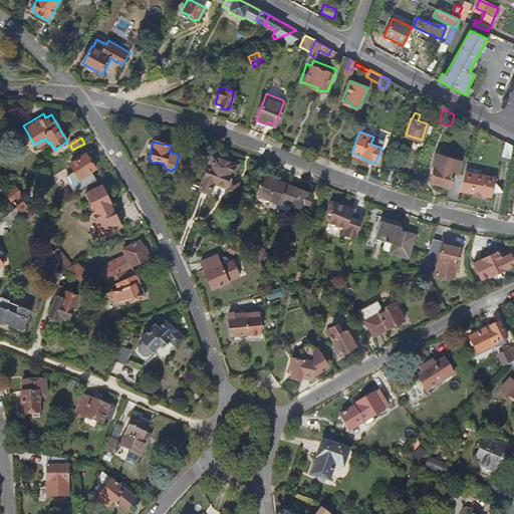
[(511,159),(513,151),(513,147),(513,146),(507,143),(501,154),(511,159)]
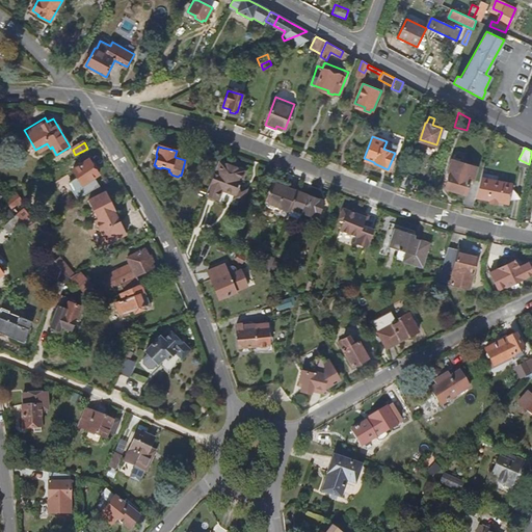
[(473,178),(476,165),(452,158),(448,170),(450,171),(445,187),(464,193),(469,177),(473,178)]
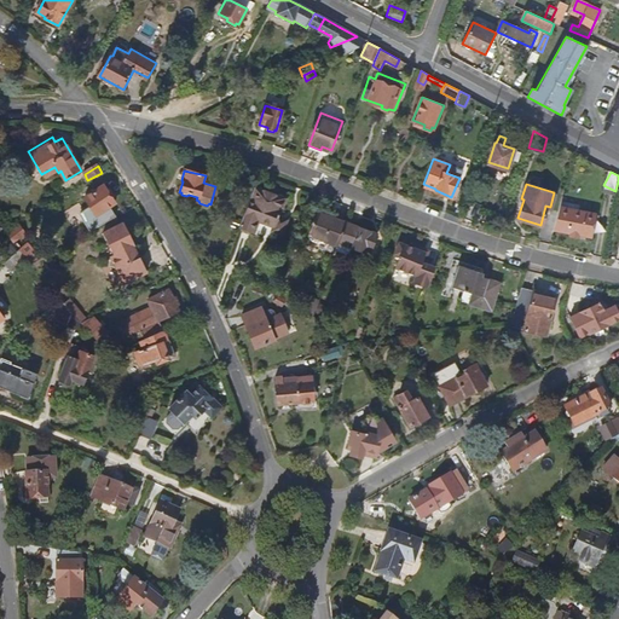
[(105,186),(86,198),(93,208),(88,212),(92,217),(94,217),(98,215),(99,214),(116,203),(105,186)]
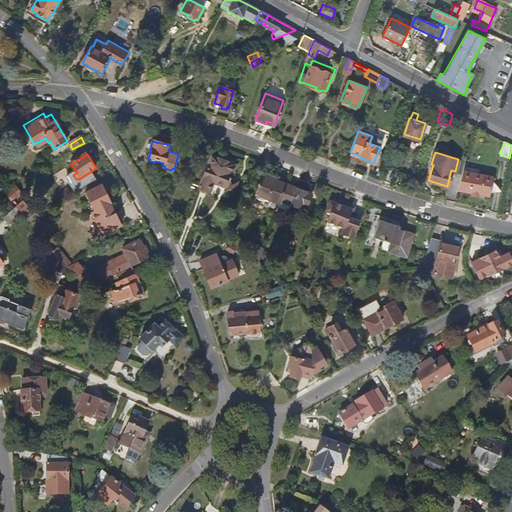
[(231,183),(237,165),(211,155),(200,186),(199,188),(211,193),(216,182),(228,187),(227,191),(235,194),(238,186),(231,183)]
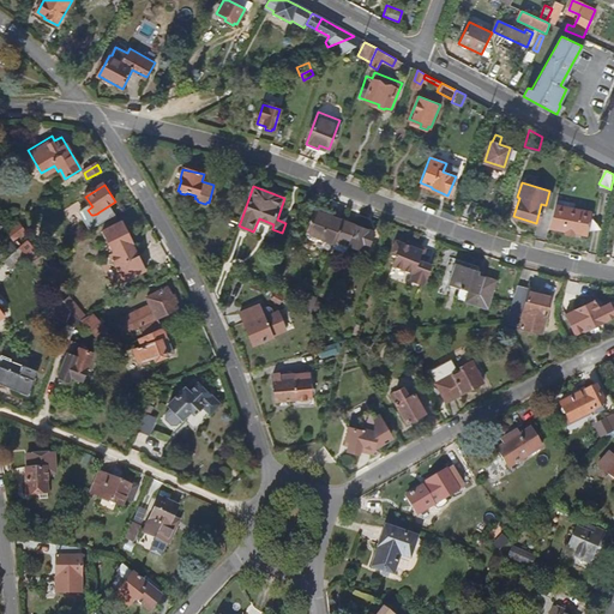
[(585,235),(591,211),(581,208),(582,202),(572,199),(570,206),(555,203),(548,227),(573,233),(573,235),(582,236),(582,234),(585,235)]
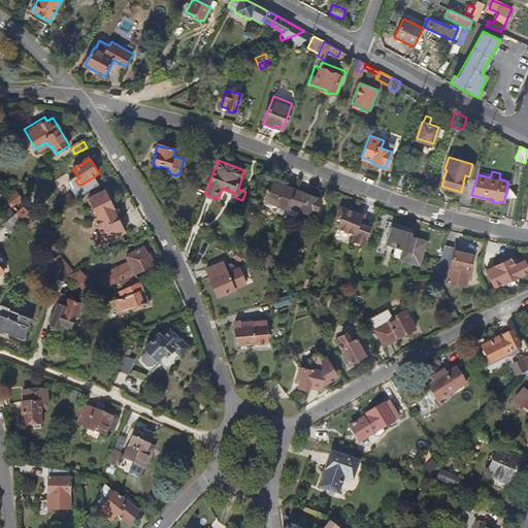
[(289,206),(296,189),(270,179),(263,198),(289,208),(289,206)]
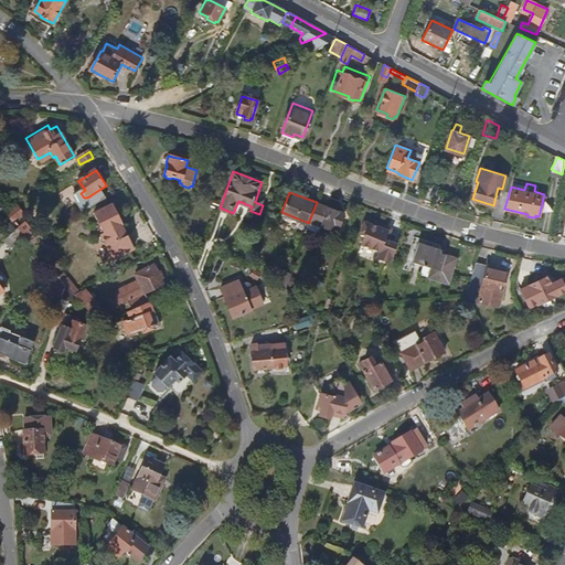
[(128,238),(110,196),(91,206),(103,235),(112,231),(117,243),(128,238)]
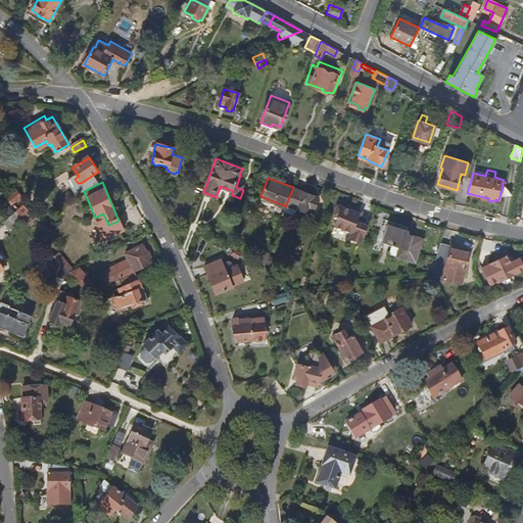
[(313,215),(320,197),(293,187),(286,204),(288,205),(297,208),(300,209),(300,211),(304,214),(306,212),(313,215)]
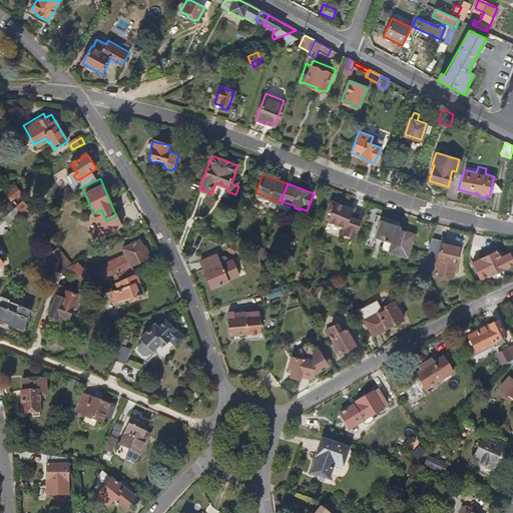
[(8,193),(13,200),(22,193),(17,186),(8,193)]
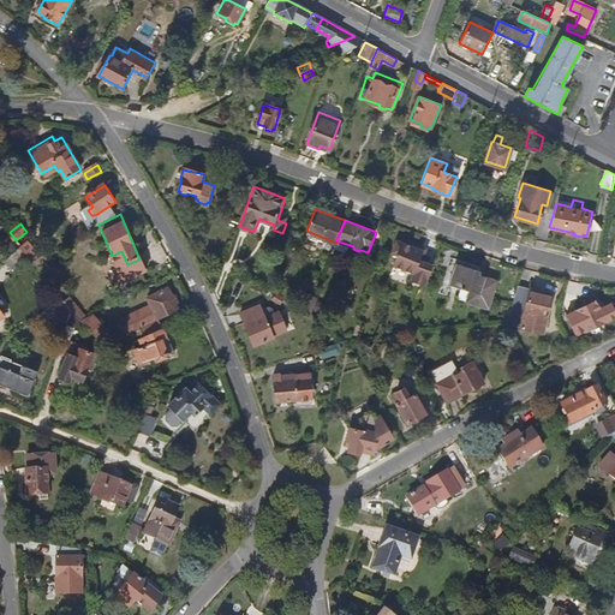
[(35,248),(30,240),(21,248),(31,262),(39,257),(33,250),(35,248)]
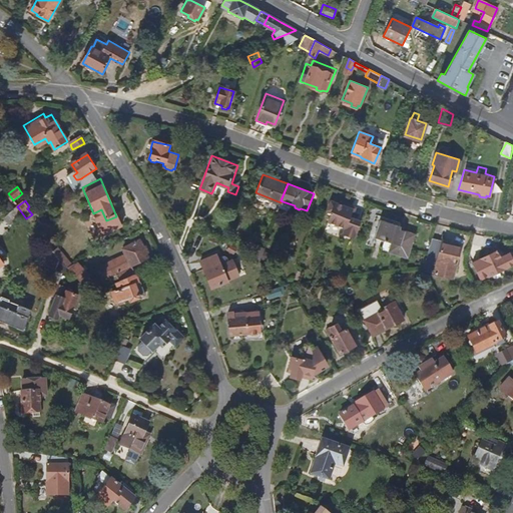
[(289,210),(292,204),(283,201),(280,207),(289,210)]
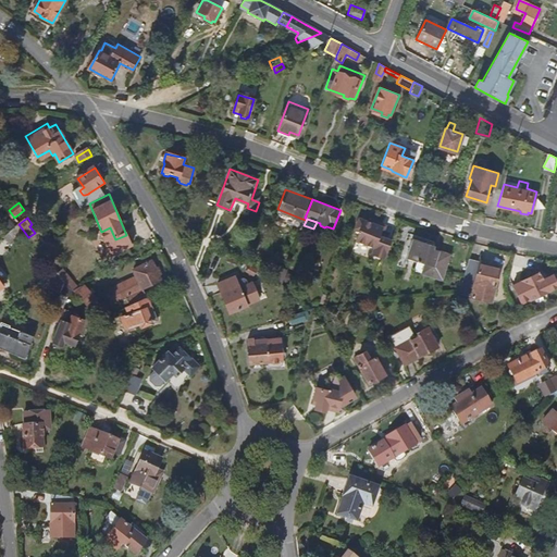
[(392,238),(378,233),(381,224),(375,222),(374,224),(358,219),(355,227),(359,230),(356,240),(372,246),(372,247),(386,254),(392,238)]
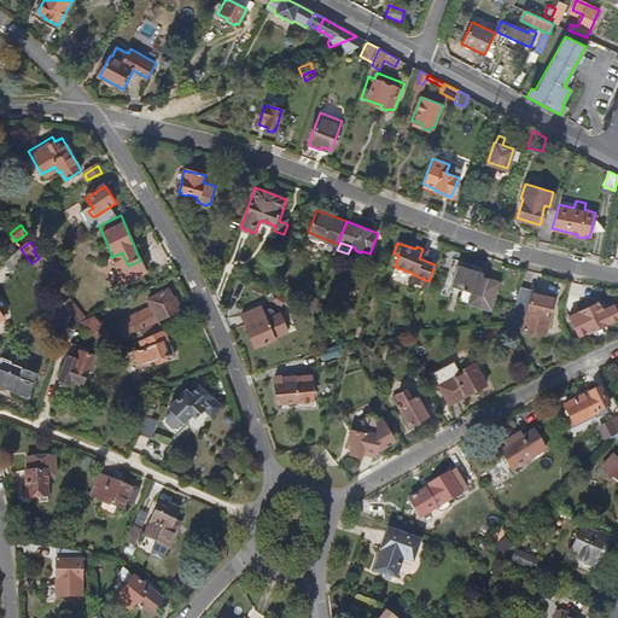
[(13,270),(27,258),(18,249),(5,262),(13,270)]
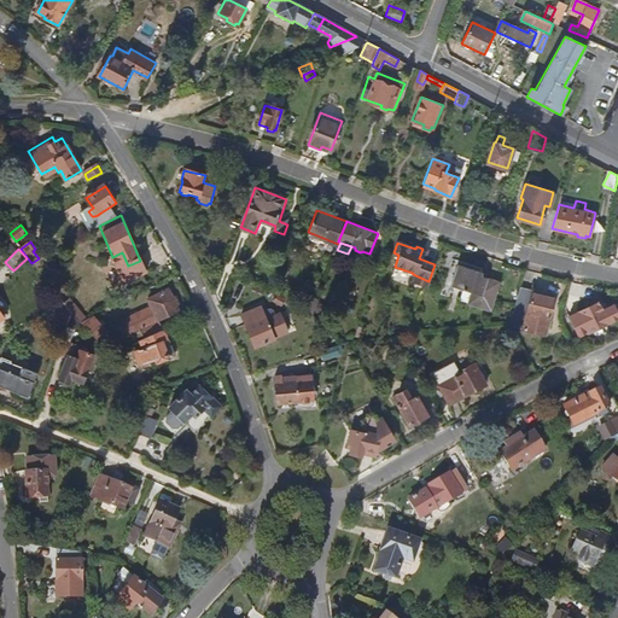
[(488,309),(499,283),(481,275),(482,273),(478,272),(479,270),(472,267),(472,269),(458,264),(450,283),(471,291),(467,302),(488,309)]
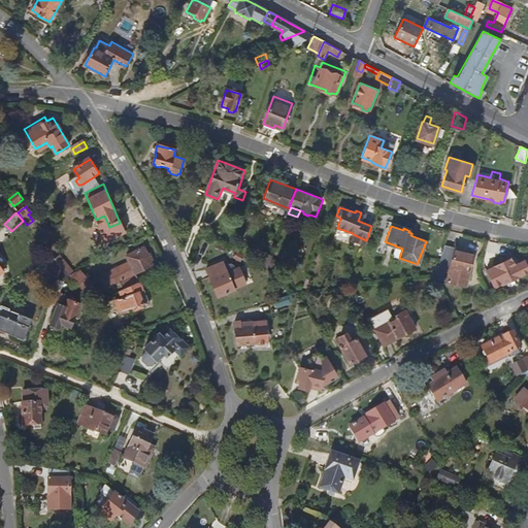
[(464,285),(473,255),(467,253),(467,251),(444,244),(436,277),(464,285)]
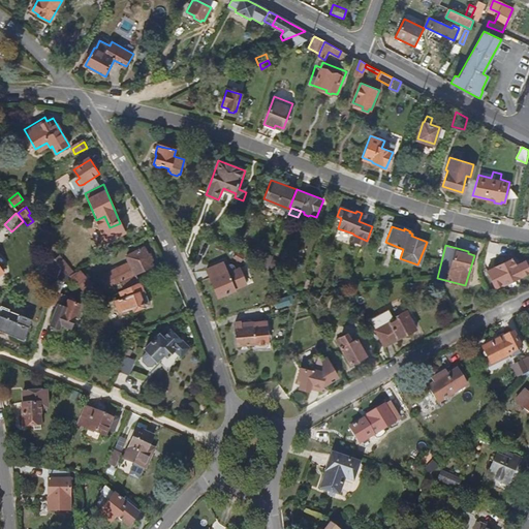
[(139,283),(136,276),(154,267),(145,249),(127,258),(130,265),(106,278),(112,288),(121,284),(124,290),(139,283)]
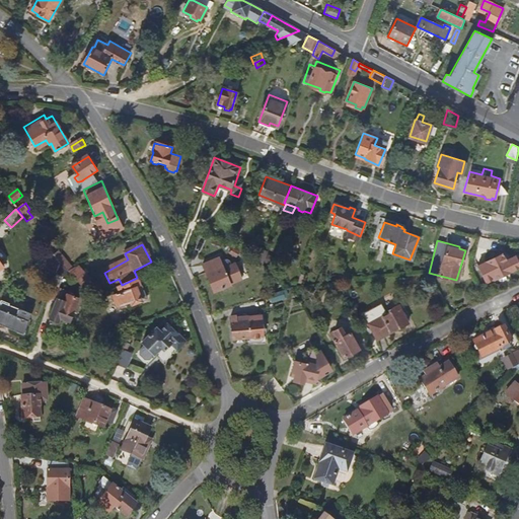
[(261,264),(265,251),(255,247),(251,257),(261,264)]
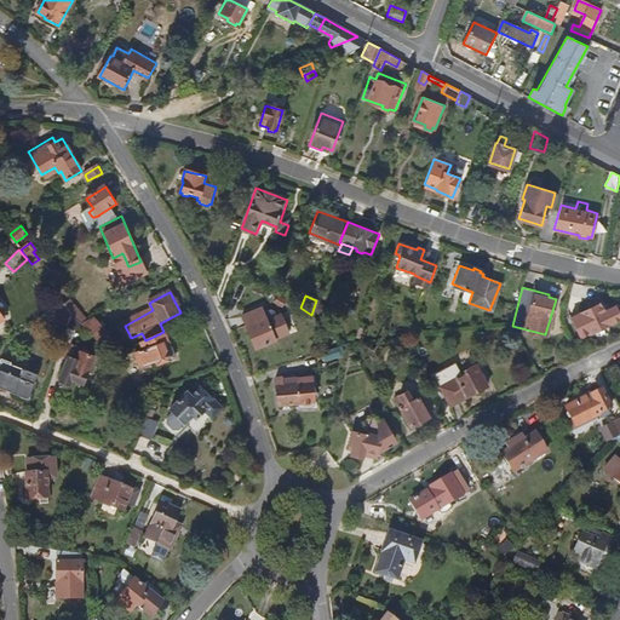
[(321,322),(328,305),(316,300),(311,315),(321,322)]
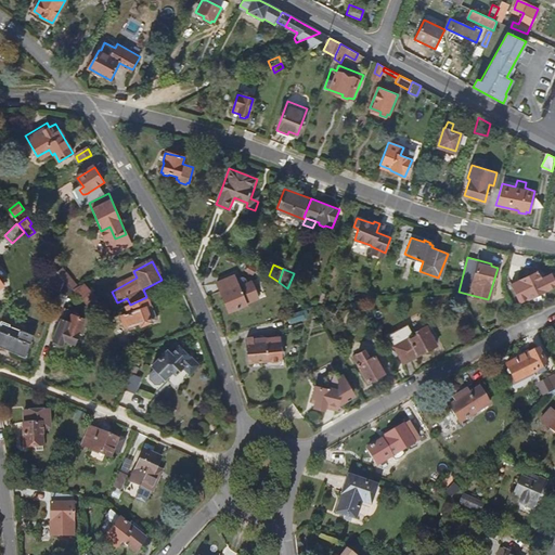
[(62,288),(64,282),(54,270),(40,280),(48,287),(50,284),(62,288)]
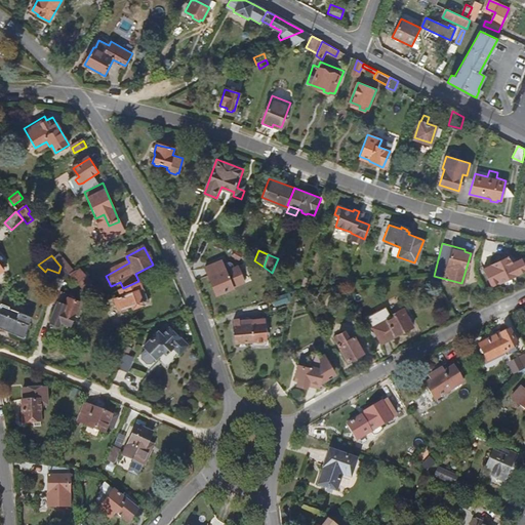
[(517,275),(509,257),(490,266),(499,284),(517,275)]
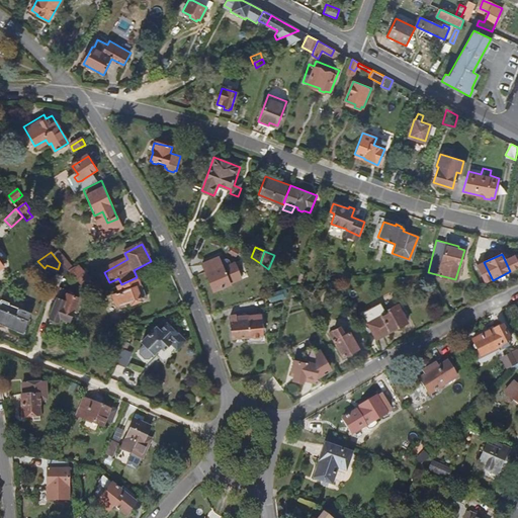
[(229,285),(218,258),(202,265),(213,291),(229,285)]
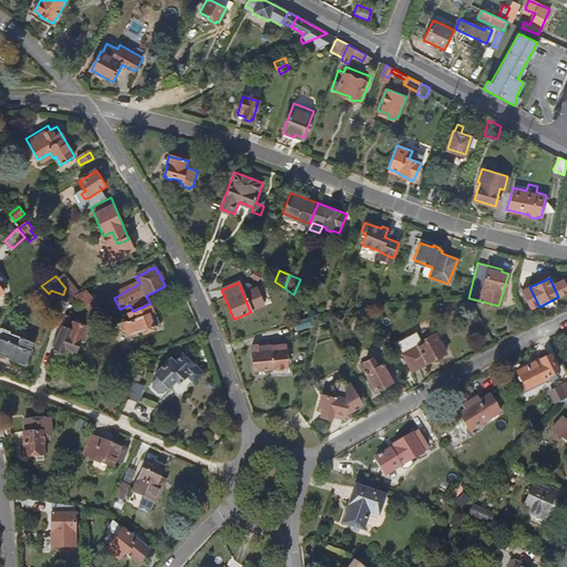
[(65,312),(72,296),(70,294),(65,288),(63,295),(58,309),(65,312)]
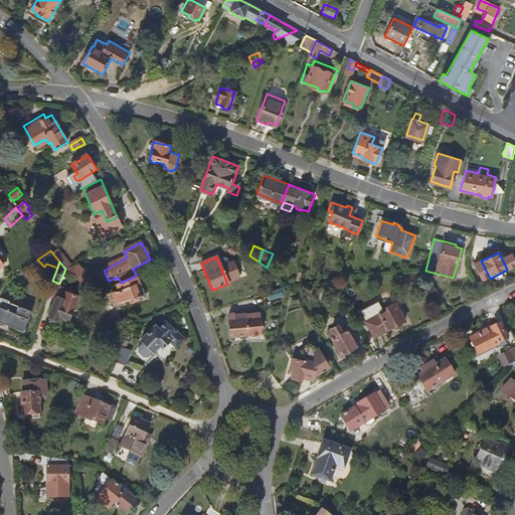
[(90,278),(78,267),(77,268),(75,266),(66,271),(68,273),(81,286),(90,278)]
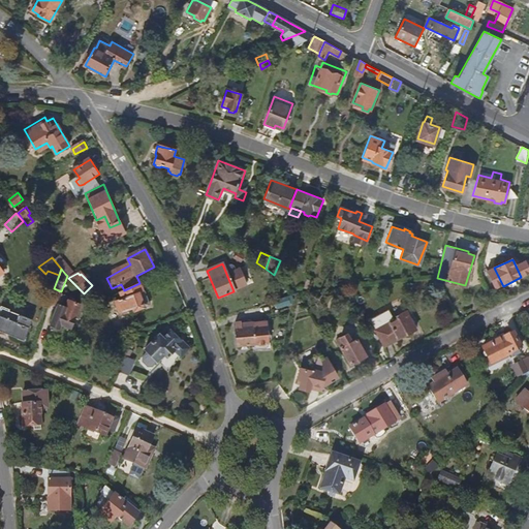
[(309,289),(313,280),(308,278),(304,287),(309,289)]
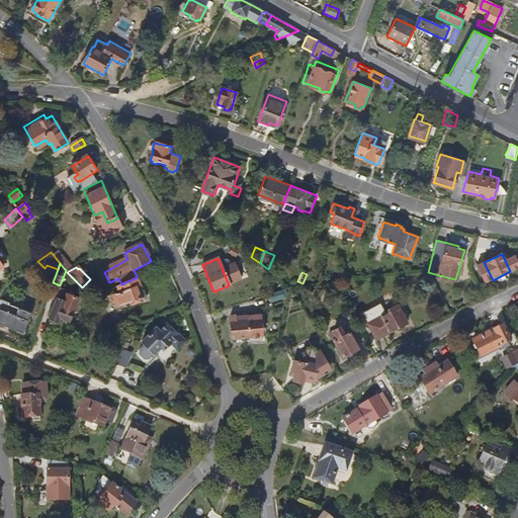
[(147,298),(137,277),(121,284),(122,286),(118,288),(120,294),(113,297),(117,307),(120,309),(128,306),(130,309),(143,303),(142,300),(147,298)]
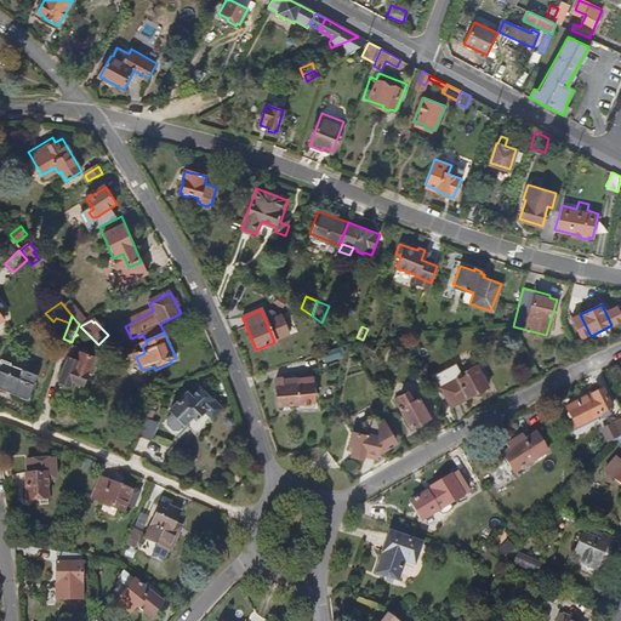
[(84,386),(95,357),(81,353),(77,363),(68,359),(60,382),(69,387),(70,385),(81,388),(83,386),(84,386)]
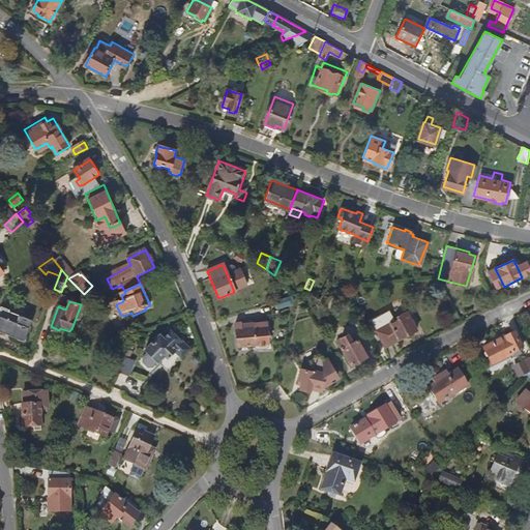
[(0,331),(24,342),(33,320),(3,307),(0,313),(0,331)]
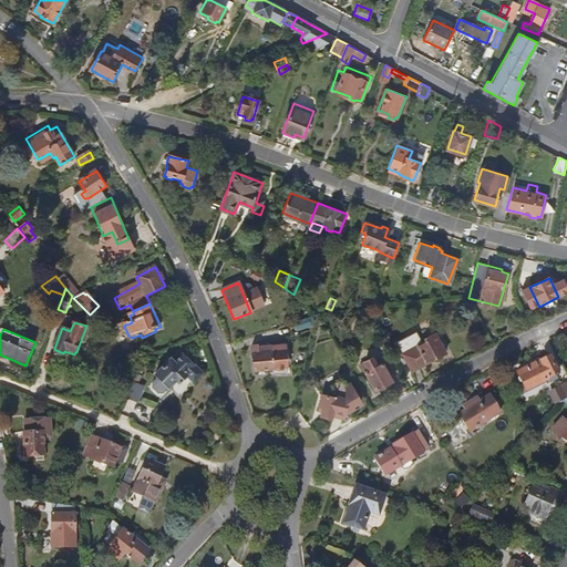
[(410,372),(444,354),(432,332),(422,338),(424,342),(415,347),(400,354),(410,372)]
